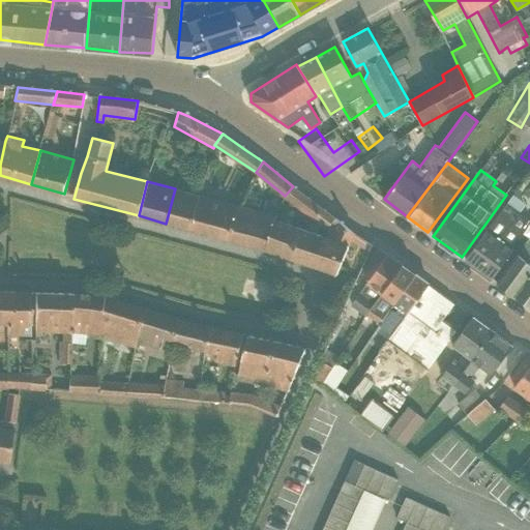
[(323,209),(293,186),(285,196),(316,218),(323,209)]
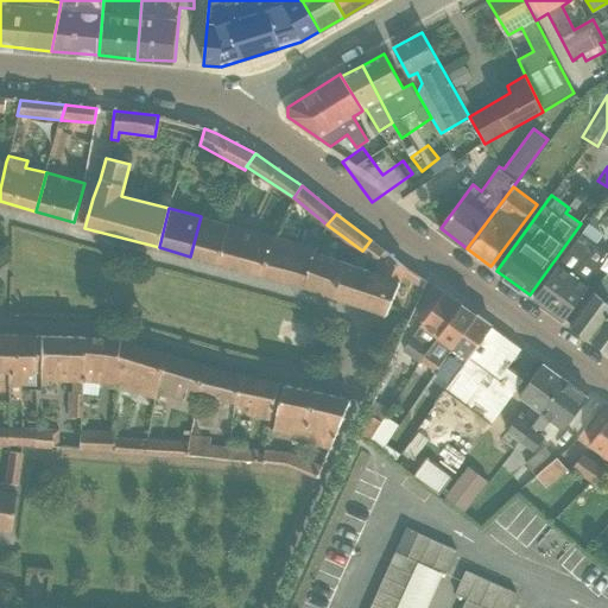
[(229,223),(201,216),(190,257),(217,264),(229,223)]
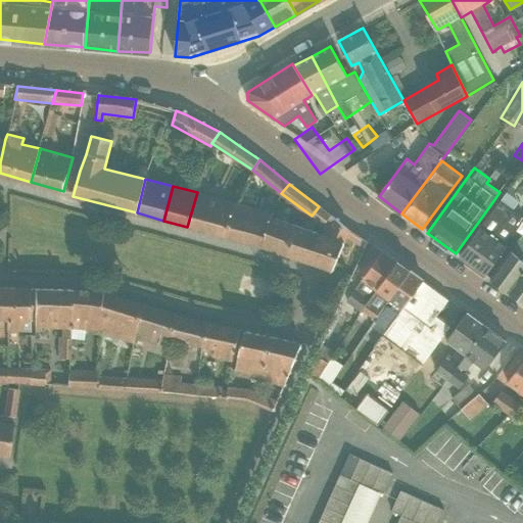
[(486,275),(522,220),(522,217),(513,210),(520,201),(508,191),(460,256),(486,275)]
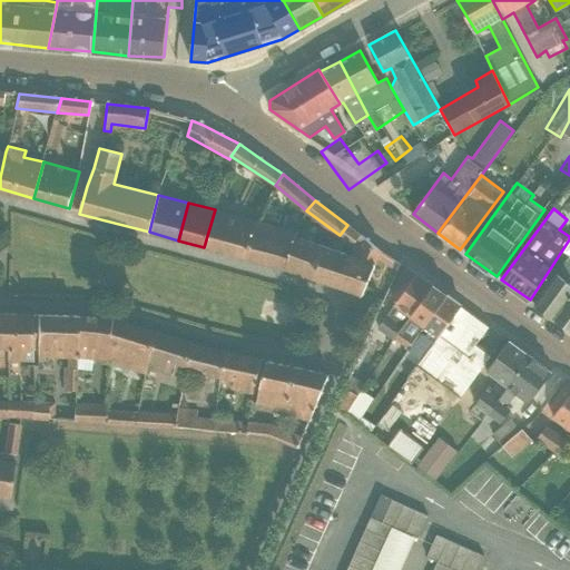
[(256,220),(215,209),(204,247),(247,258),(256,220)]
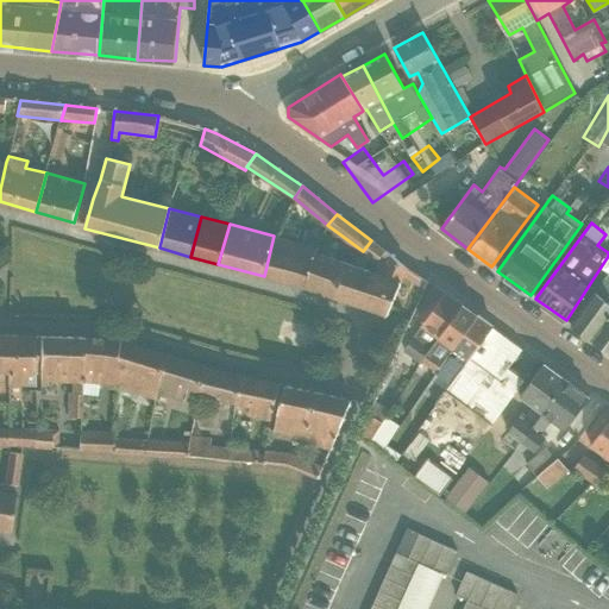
[(316,245),(274,236),(264,276),(305,287),(315,251),(316,245)]
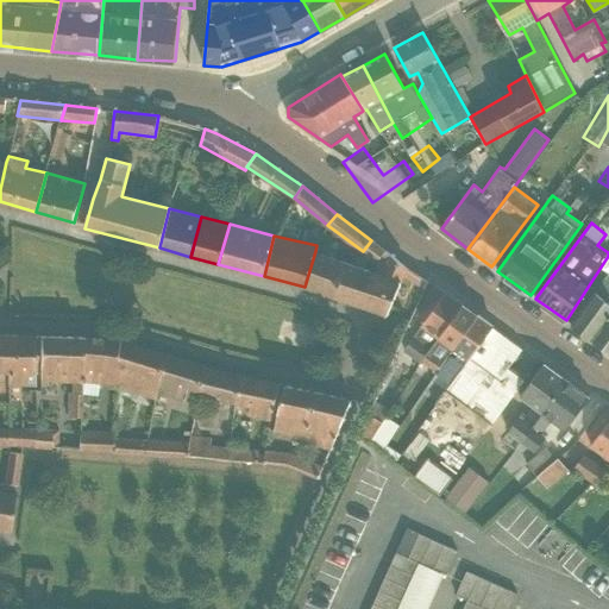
[(428,283),(407,269),(371,240),(363,251),(377,263),(377,268),(376,270),(364,307),(388,315),(403,280),(424,292),(428,283)]
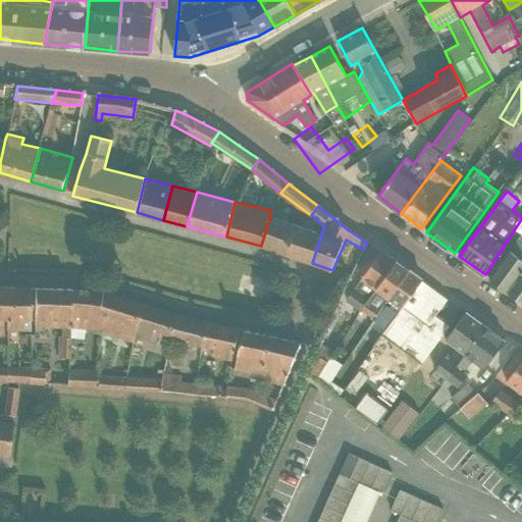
[(297,223),(270,215),(261,246),(286,255),(297,223)]
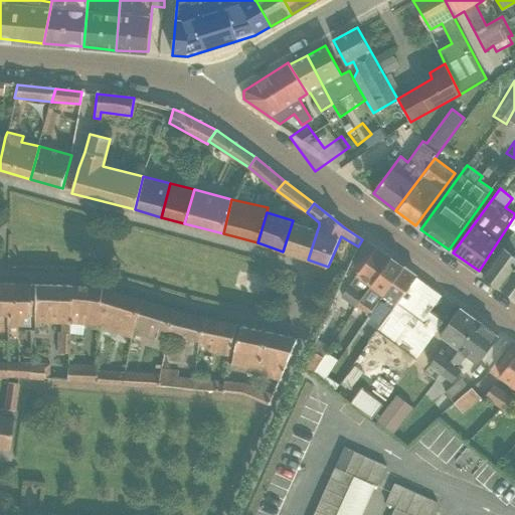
[(318,228),(293,220),(283,251),(308,260),(318,228)]
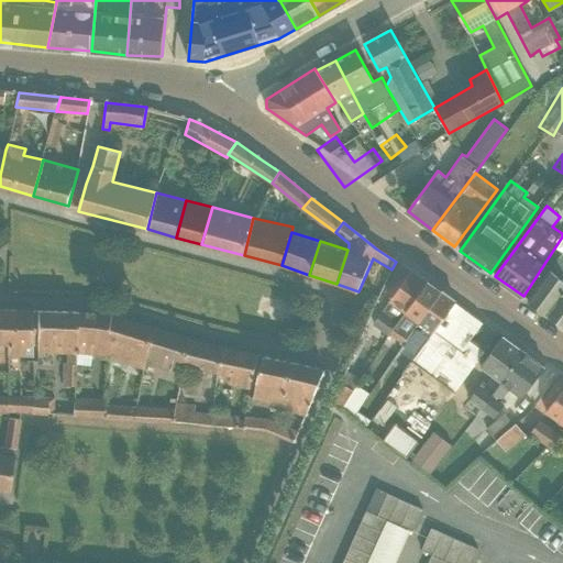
[(528,300),(549,315),(562,294),(562,260),(559,257),(528,300)]
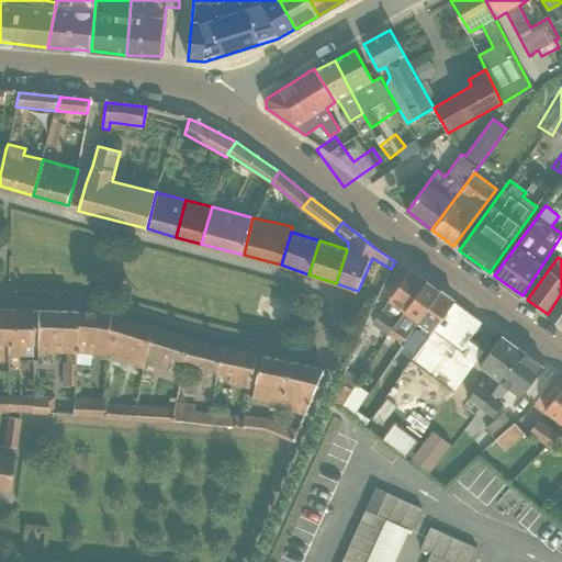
[(389,336),(390,335),(426,280),(400,261),(384,291),(393,294),(372,324),(389,336)]
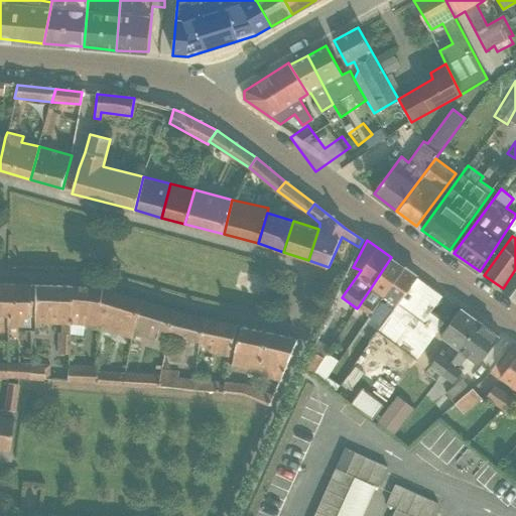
[(370,316),(404,267),(391,257),(358,307),(370,316)]
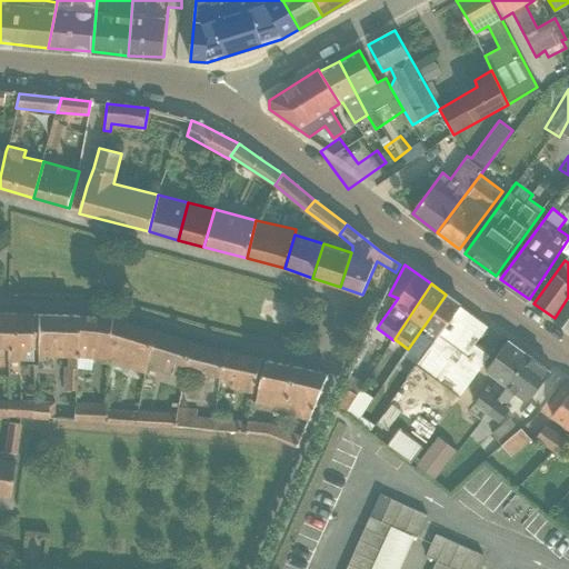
[(408,349),(421,358),(460,306),(446,295),(408,349)]
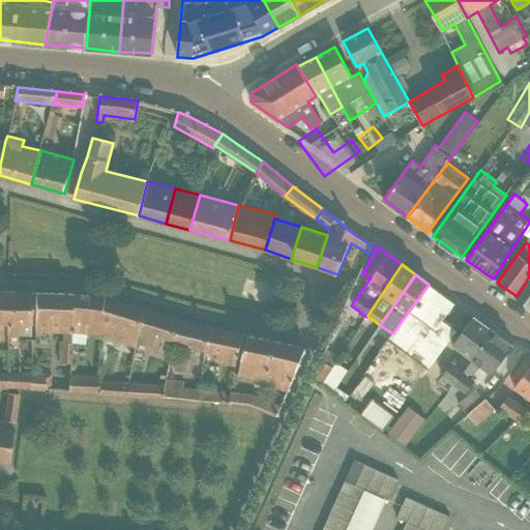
[(529,305),(529,276),(517,296),(529,305)]
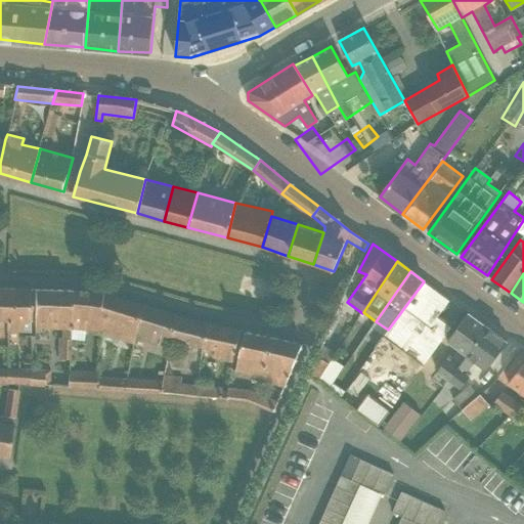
[(429,329),(448,299),(424,281),(388,330),(369,356),(382,363),(413,318),(429,329)]
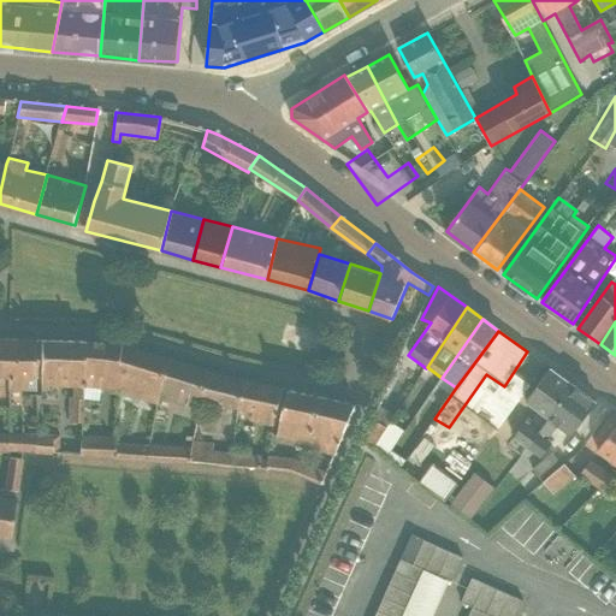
[(0,378),(9,378),(15,339),(0,338),(0,378)]
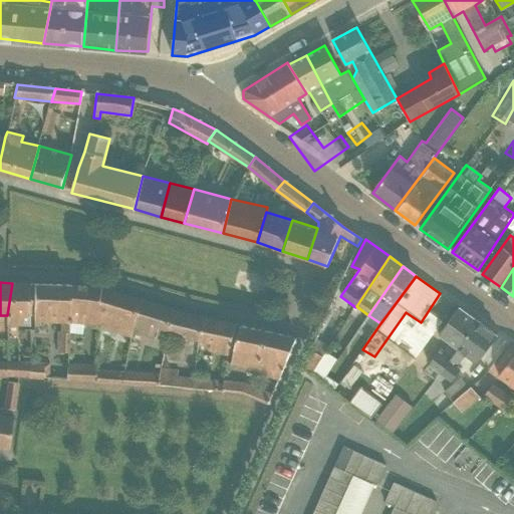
[(29,283),(12,283),(7,315),(7,326),(21,326),(21,325),(29,325),(29,283)]
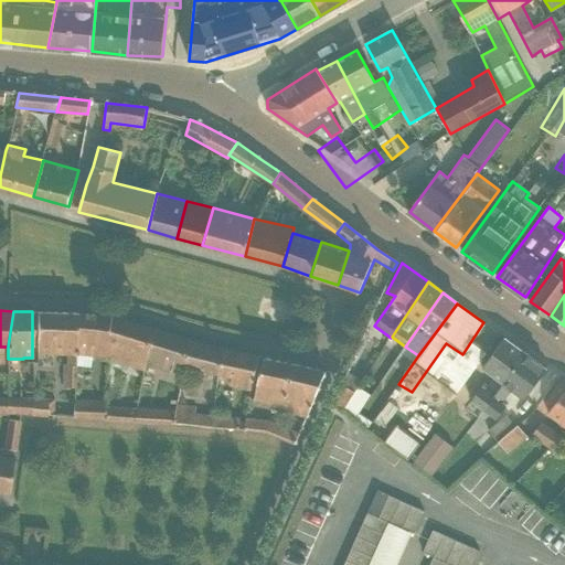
[(74,387),(74,366),(76,313),(36,312),(38,353),(66,354),(66,364),(62,365),(62,387),(74,387)]
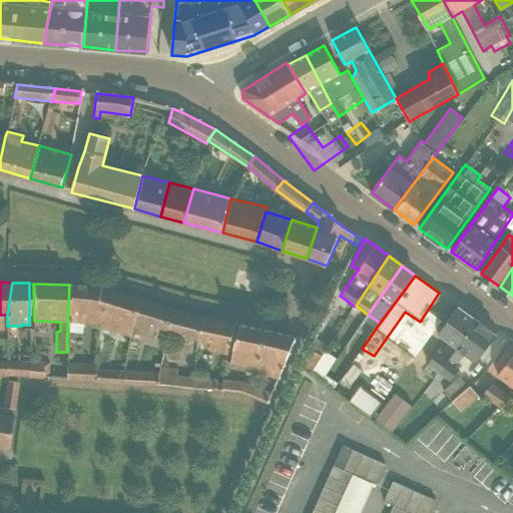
[(82,323),(98,325),(102,288),(69,285),(67,333),(81,334),(82,323)]
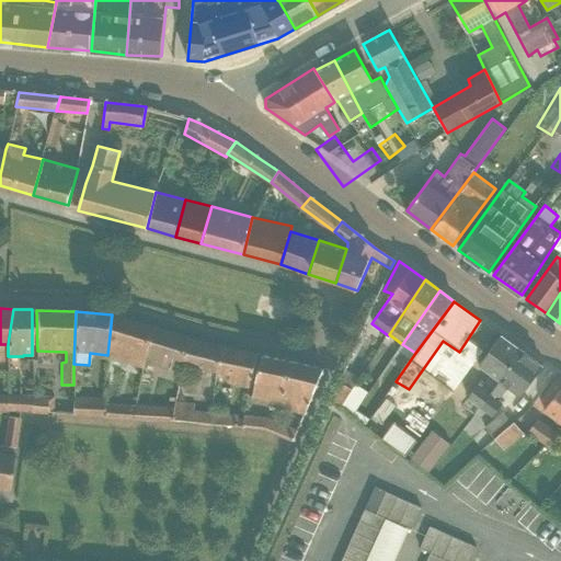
[(144,368),(145,362),(152,328),(112,315),(107,355),(107,363),(125,368),(126,364),(144,368)]
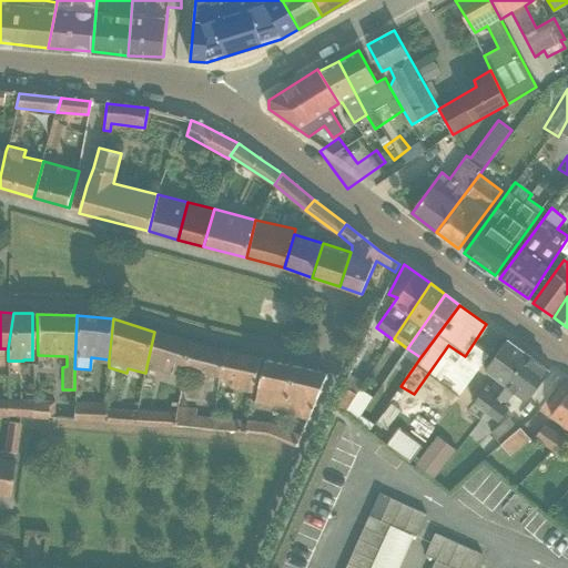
[(183,378),(185,372),(191,343),(154,332),(146,366),(183,378)]
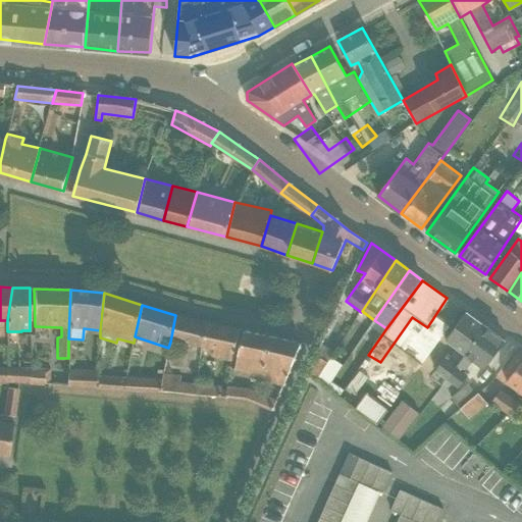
[(434,371),(447,379),(485,326),(466,312),(445,341),(457,349),(449,360),(445,357),(434,371)]
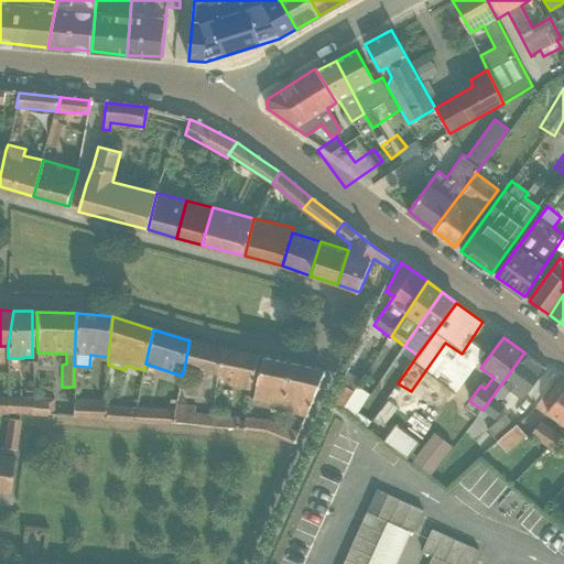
[(223,348),(190,340),(184,369),(192,371),(193,369),(217,375),(223,348)]
